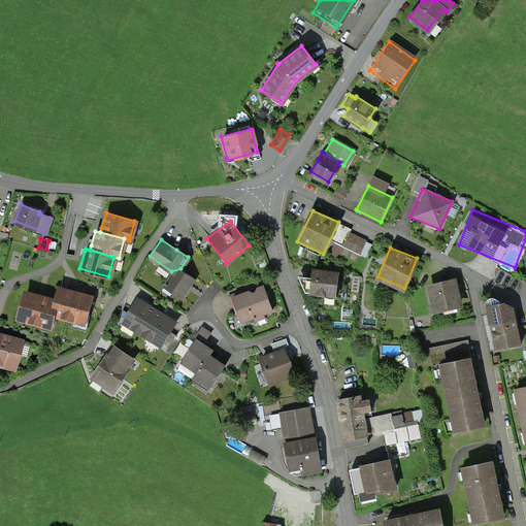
[(181,268),(171,271),(163,284),(182,296),(187,288),(193,277),(181,268)]
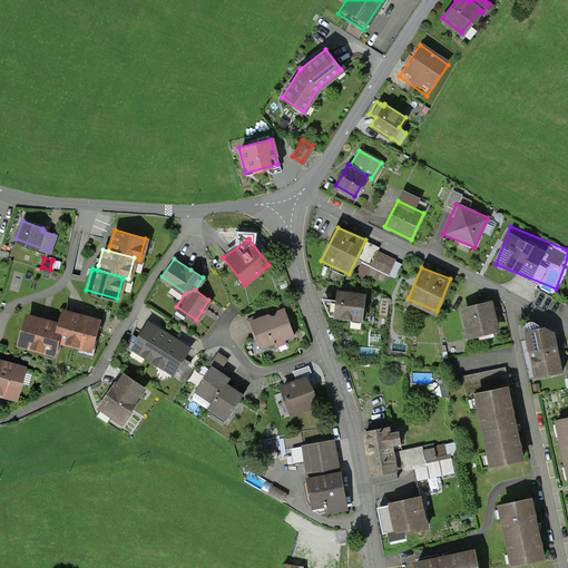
[(364,296),(336,293),(333,317),(360,322),(364,296)]
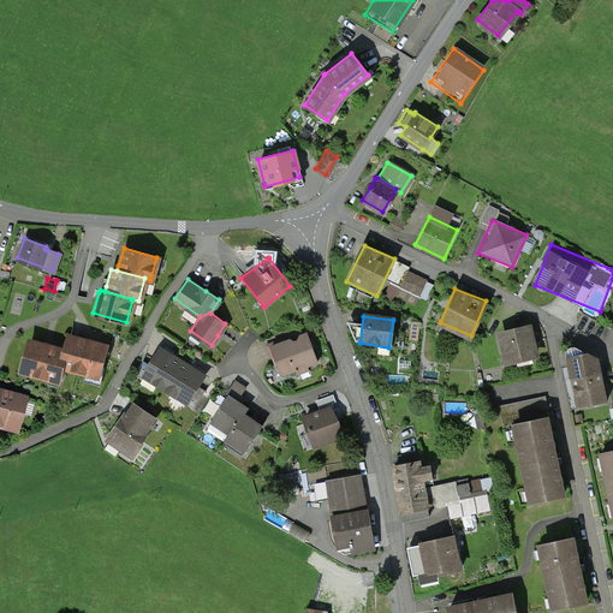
[(530,323),(494,332),(501,365),(539,357),(530,323)]
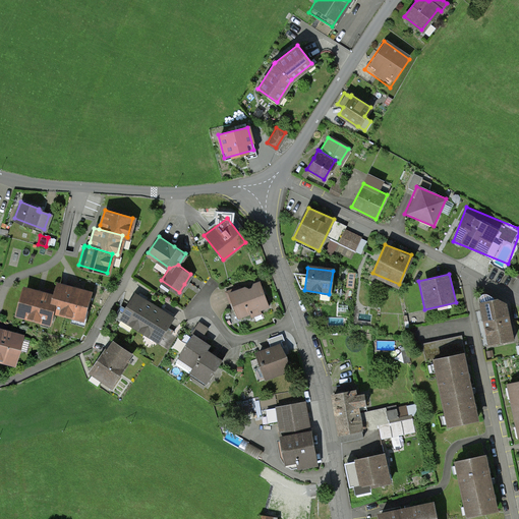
[(94,290),(57,281),(54,294),(57,295),(53,310),(87,319),(94,290)]
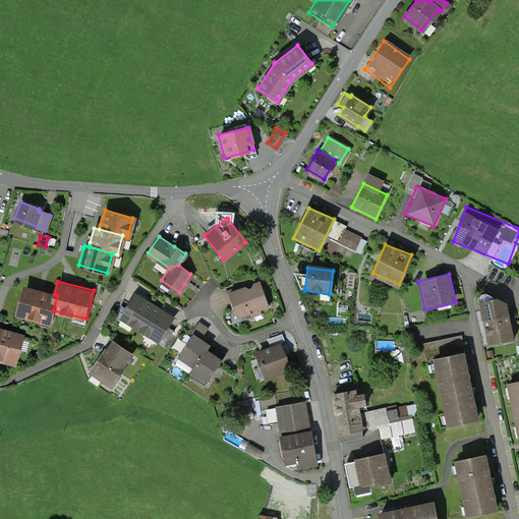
[(258,282),(228,294),(238,319),(269,307),(258,282)]
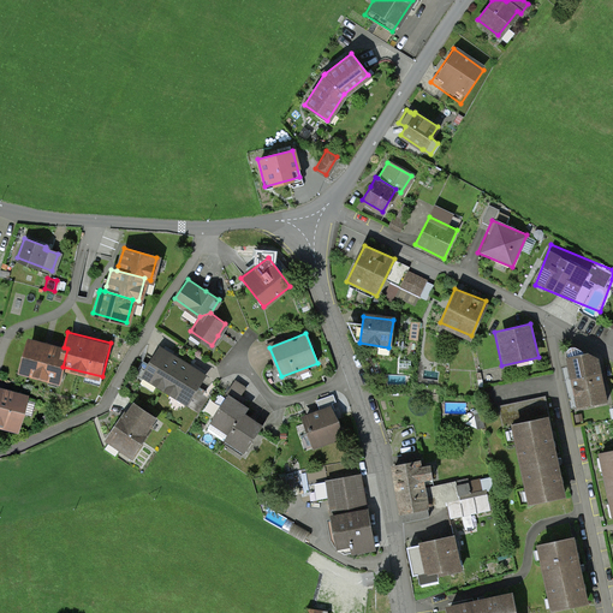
[(30,339),(21,373),(58,384),(63,367),(67,349),(64,347),(30,339)]
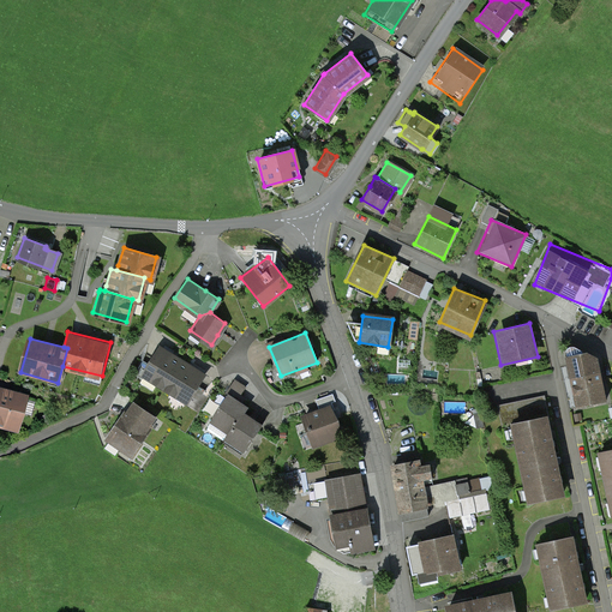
[(159,345),(139,375),(185,405),(204,376),(191,366),(169,352),(159,345)]
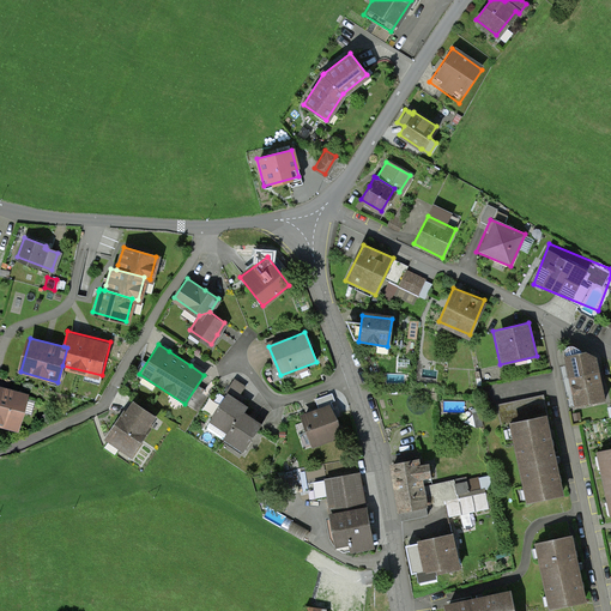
[(596,349),(564,355),(573,407),(604,403),(596,349)]
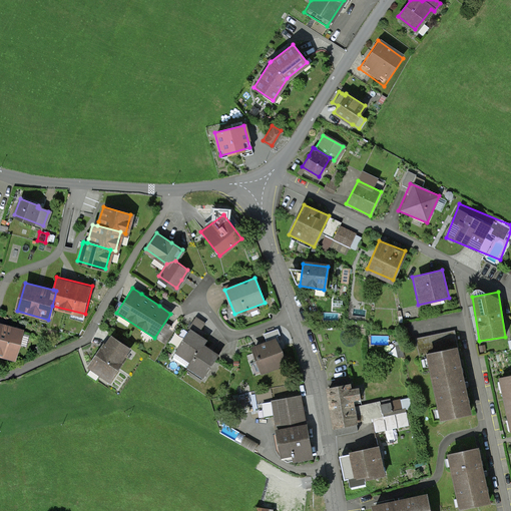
[(0,359),(13,362),(22,331),(2,326),(0,325),(0,359)]
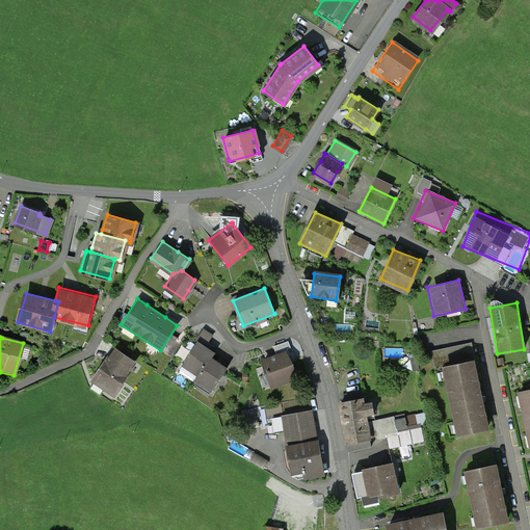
[(195,339),(176,373),(193,383),(213,349),(195,339)]
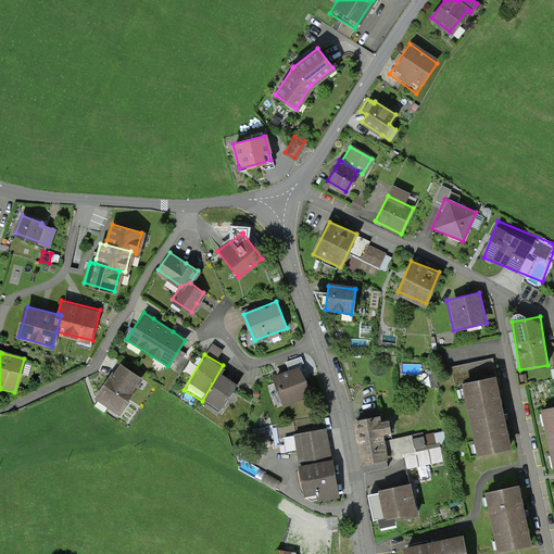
[(141,376),(120,362),(95,399),(116,414),(141,376)]
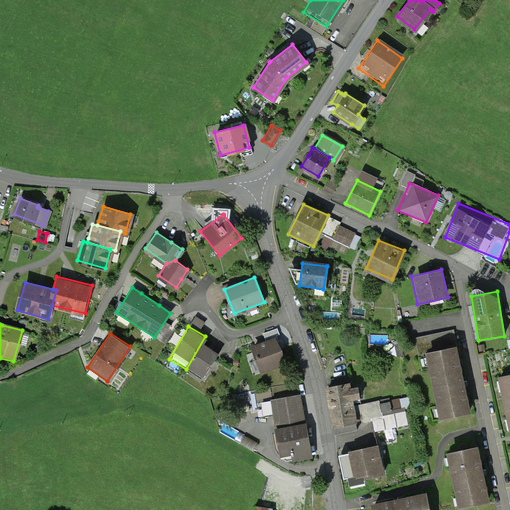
[(218,352),(201,343),(184,372),(201,381),(218,352)]
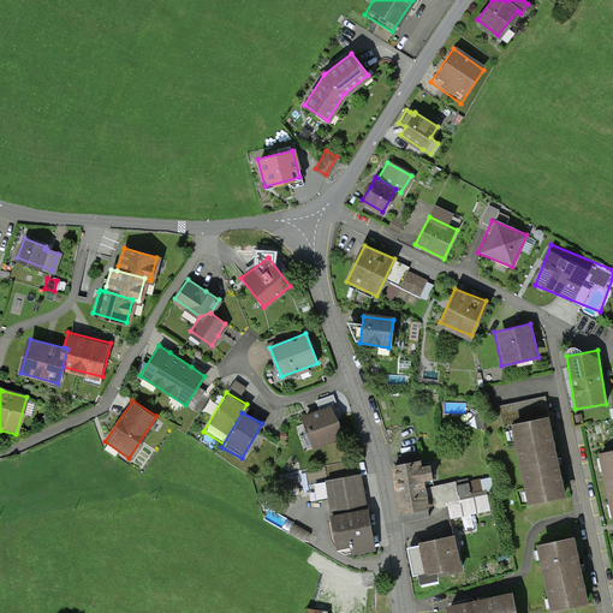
[(334,416),(303,427),(310,450),(343,439),(334,416)]
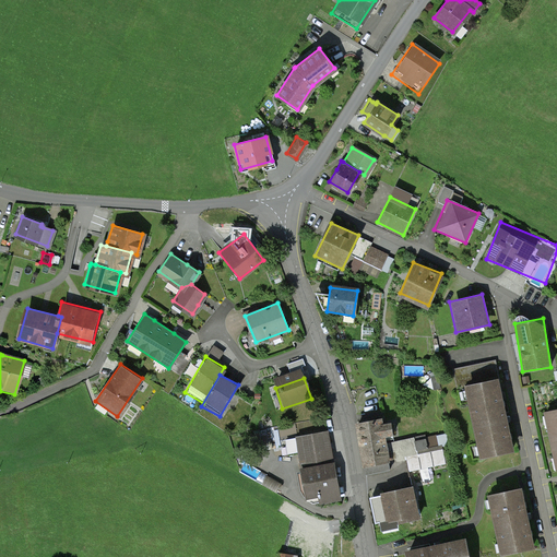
[(516,450),(500,380),(466,388),(482,458),(516,450)]
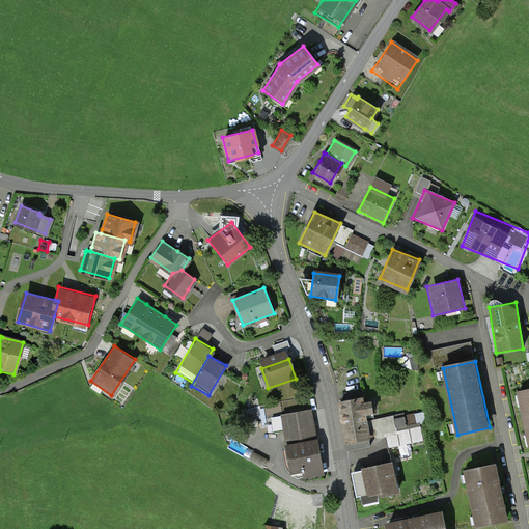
[(528,388),(518,391),(528,444),(528,443),(528,388)]
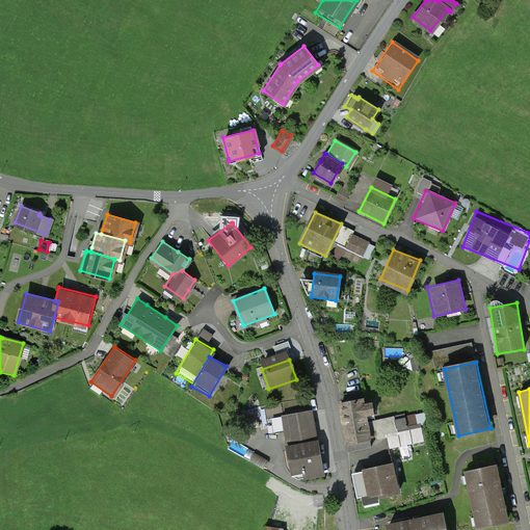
[(368,398),(337,404),(346,446),(376,440),(368,398)]
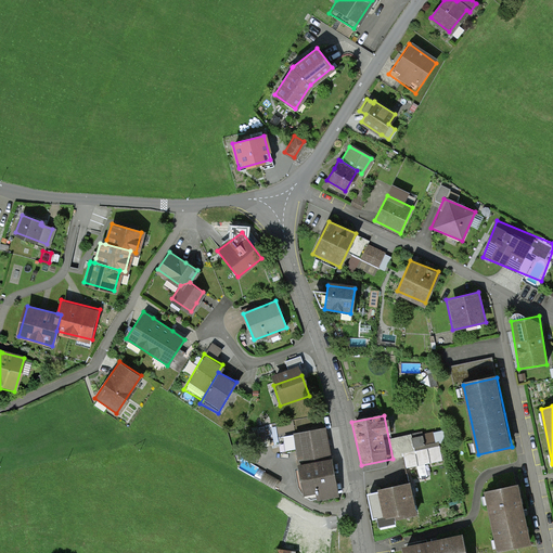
[(325,431),(292,434),(295,461),(329,458),(325,431)]
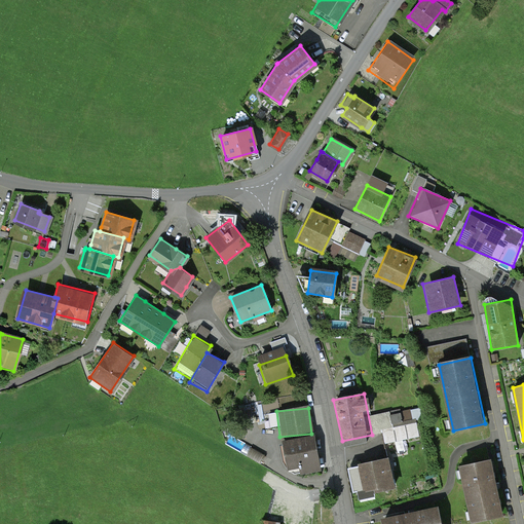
[(311,441),(283,444),(287,472),(315,468),(311,441)]
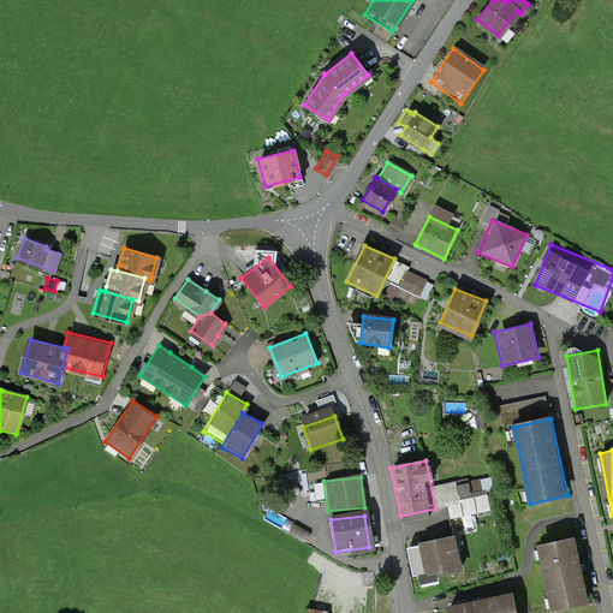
[(454,534),(417,542),(424,578),(463,570),(454,534)]
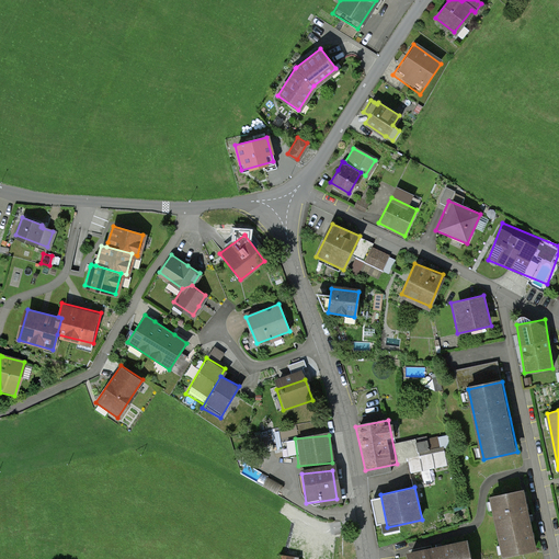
[(537,549),(525,490),(493,497),(505,556),(537,549)]
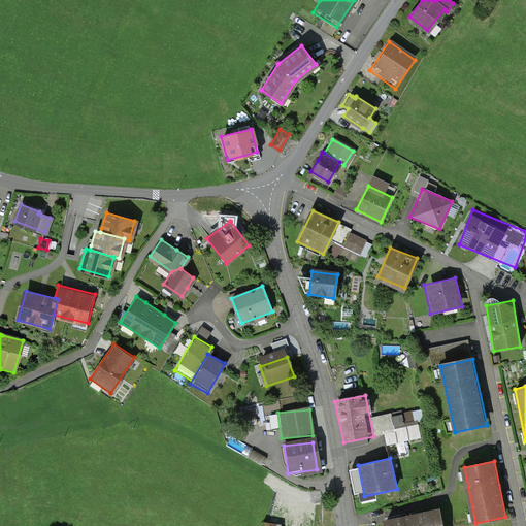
[(384,523),(384,525),(437,525),(435,513),(384,523)]
